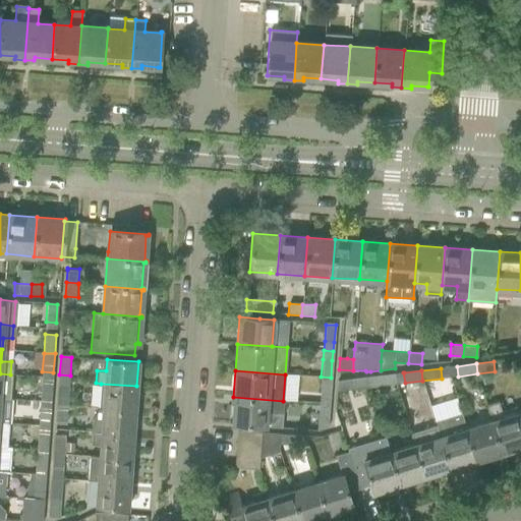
[(0,373),(0,386),(9,388),(10,374),(0,373)]
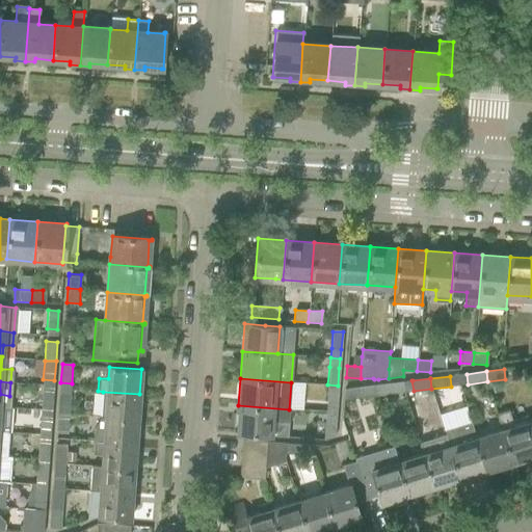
[(395,383),(376,386),(377,396),(397,393),(395,383)]
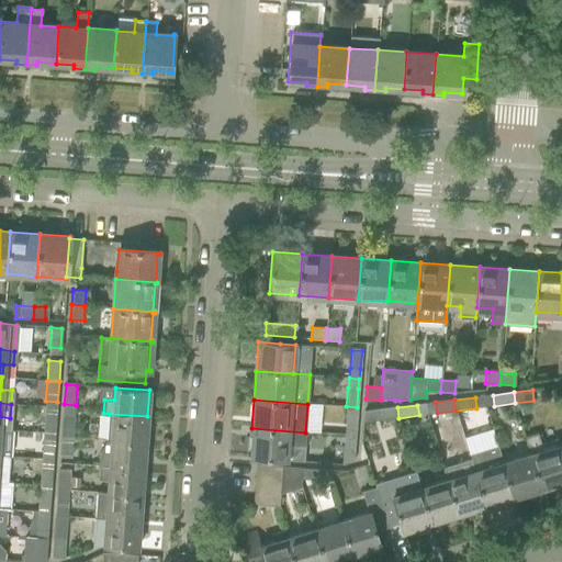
[(345,426),(345,428),(356,429),(356,424),(357,413),(357,407),(346,406),(345,426)]
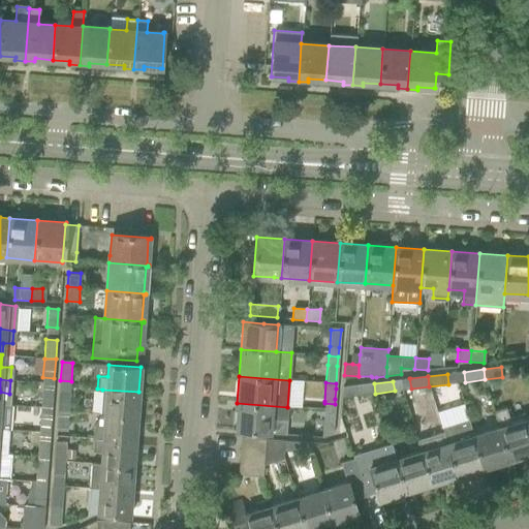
[(374,383),(355,385),(358,396),(375,394),(374,383)]
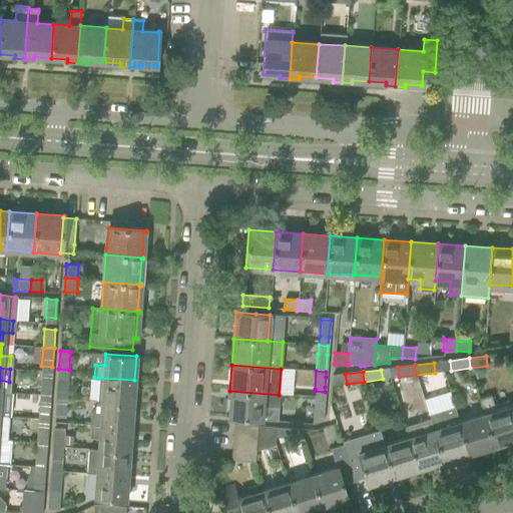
[(333,376),(332,386),(347,384),(345,374),(333,376)]
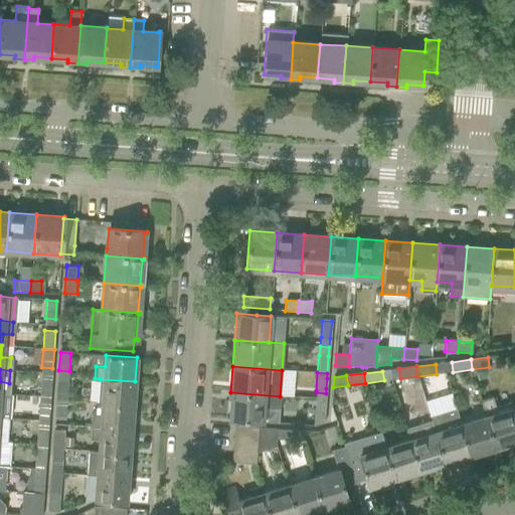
[(41,377),(39,396),(50,397),(51,378),(41,377)]
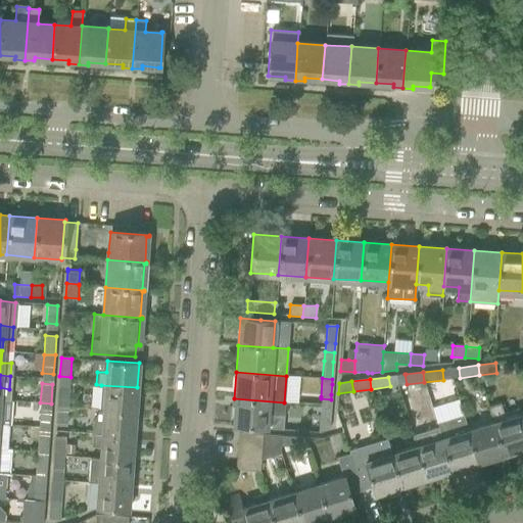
[(137,387),(101,385),(99,410),(103,410),(135,413),(137,387)]
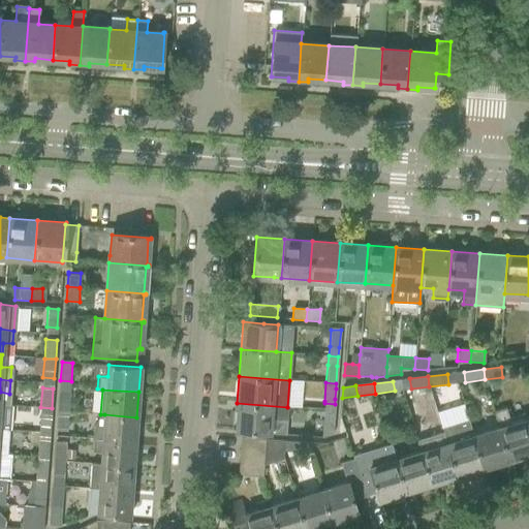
[(58,412),(69,412),(70,394),(59,393),(58,412)]
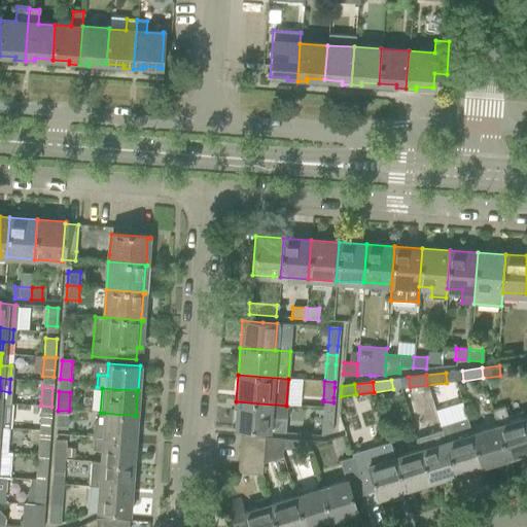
[(286,406),(236,401),(234,429),(269,431),(270,416),(285,418),(286,406)]
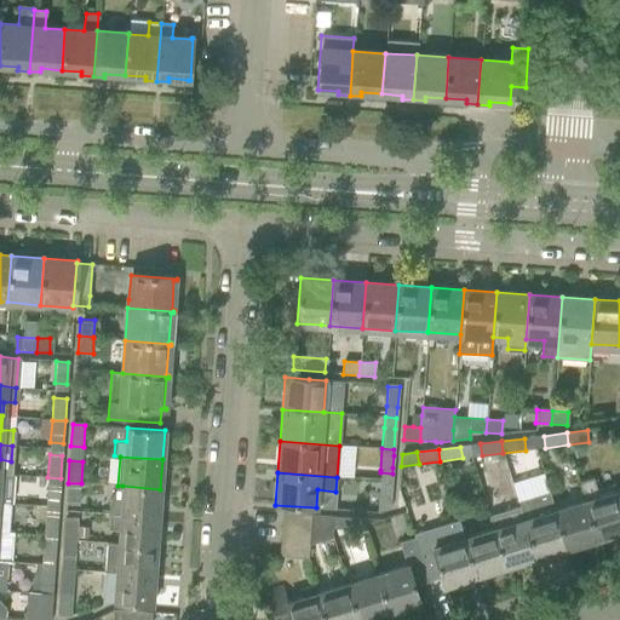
[(514,482),(520,499),(550,489),(544,472),(514,482)]
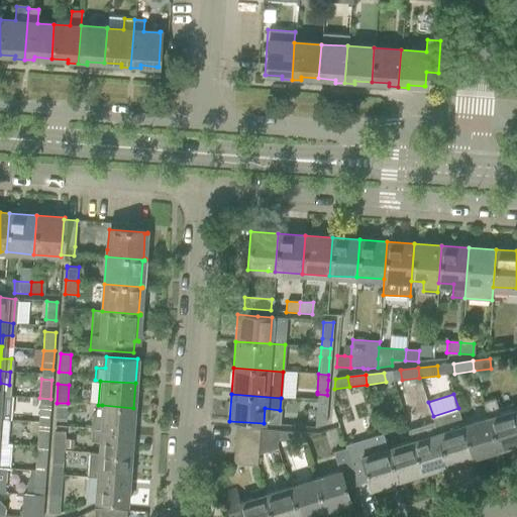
[(0,419),(9,420),(11,396),(0,395),(0,419)]
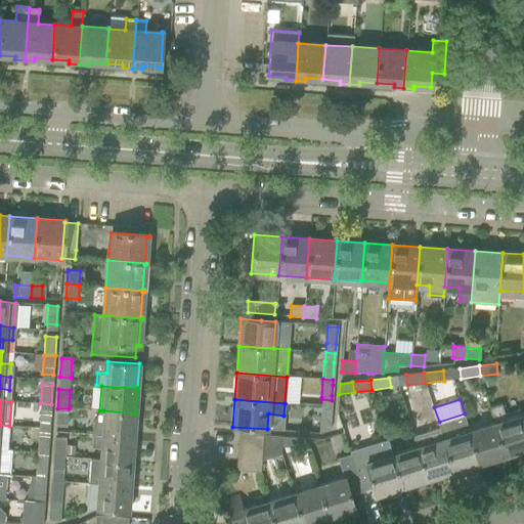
[(51,404),(40,403),(39,422),(50,423),(51,404)]
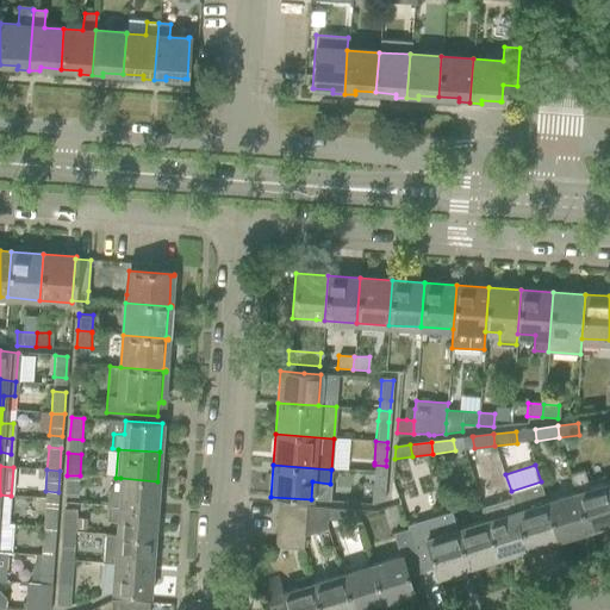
[(603,475),(585,481),(583,471),(570,474),(576,493),(587,531),(609,524),(609,479),(604,481),(603,475)]
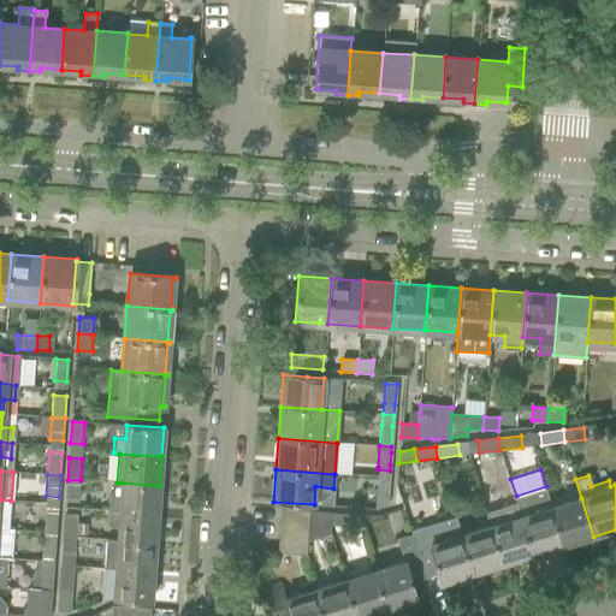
[(81,480),(67,480),(66,502),(78,503),(81,480)]
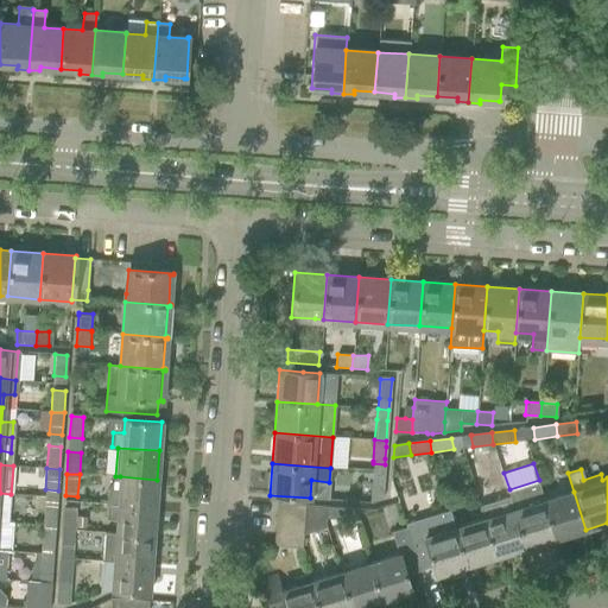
[(157,480),(120,476),(119,491),(109,489),(108,505),(154,508),(157,480)]
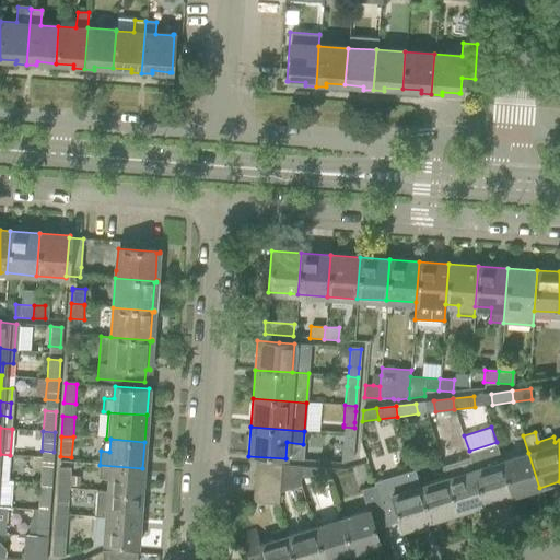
[(342,440),(341,442),(340,464),(352,459),(353,443),(353,441),(342,440)]
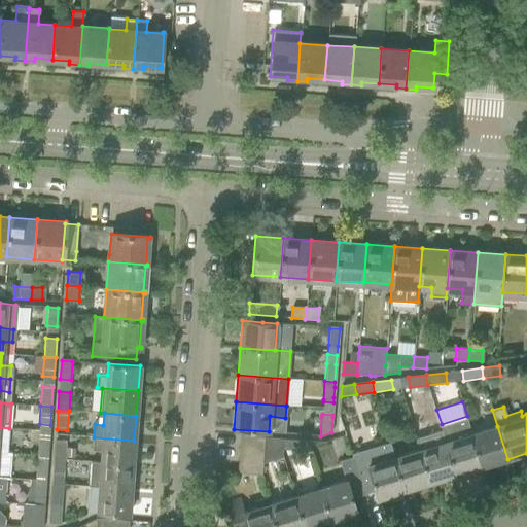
[(466,418),(441,426),(442,429),(455,476),(481,467),(470,433),(466,418)]
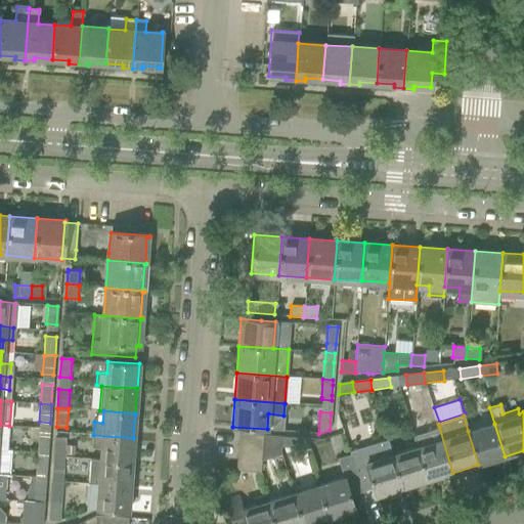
[(505,456),(494,424),(468,431),(478,465),(505,456)]
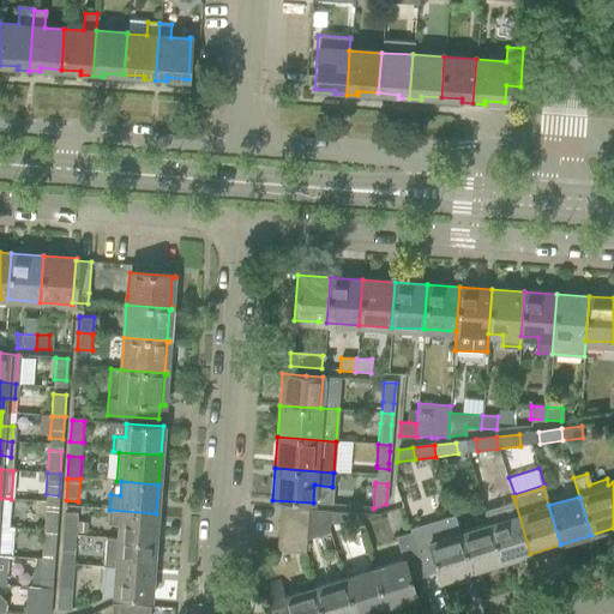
[(530,554),(515,500),(485,509),(489,523),(488,523),(500,563),(530,554)]
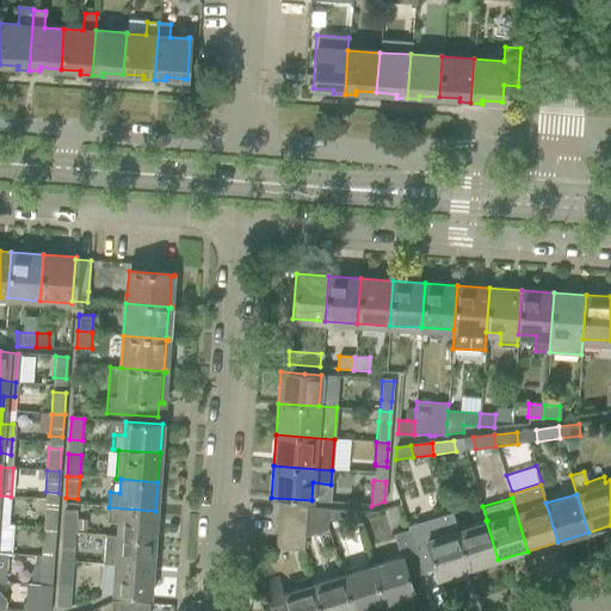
[(278,505),(277,519),(306,522),(306,507),(278,505)]
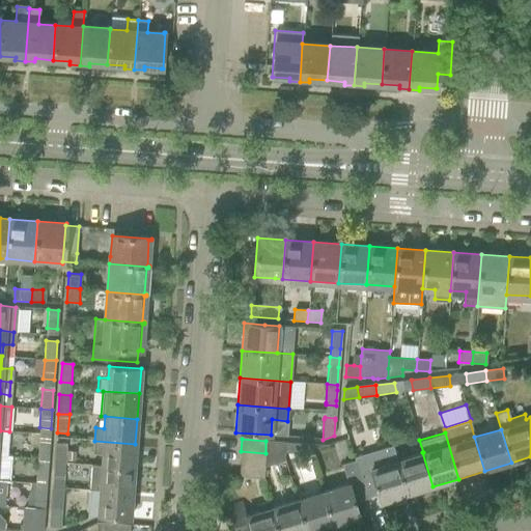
[(38,440),(37,457),(48,458),(50,441),(38,440)]
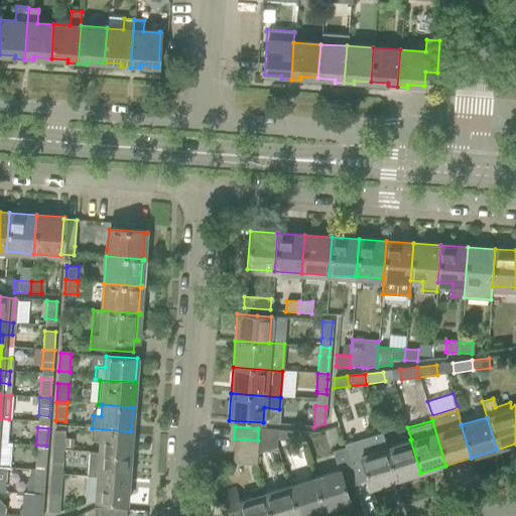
[(131,431),(92,428),(91,441),(99,442),(99,454),(130,456),(131,431)]
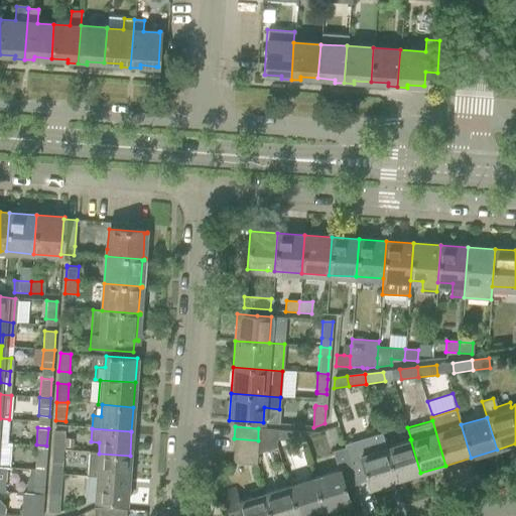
[(234,438),(233,450),(257,453),(276,447),(276,444),(276,441),(276,439),(277,431),(277,429),(258,428),(258,440),(234,438)]
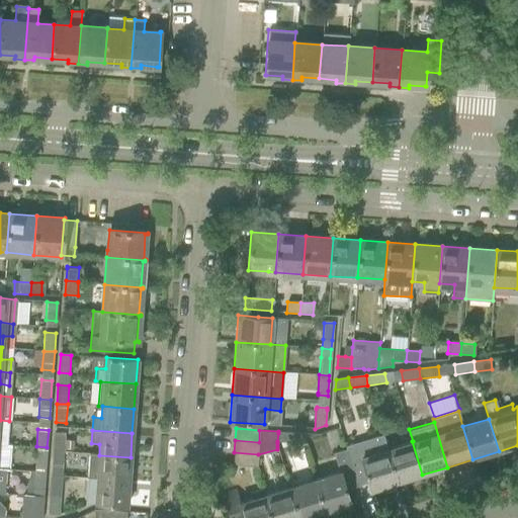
[(277,441),(277,443),(303,445),(304,435),(278,433),(277,441)]
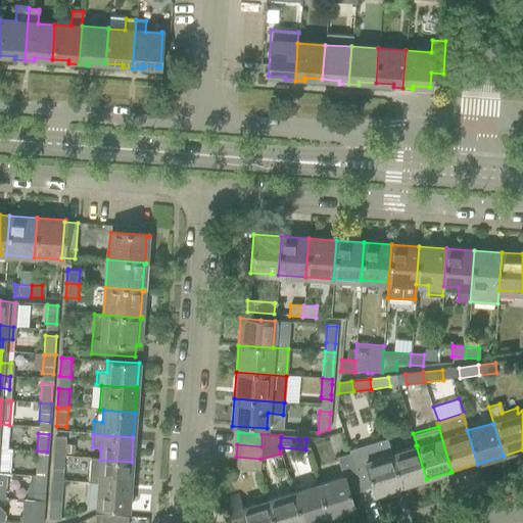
[(55,438),(53,457),(64,458),(65,439),(55,438)]
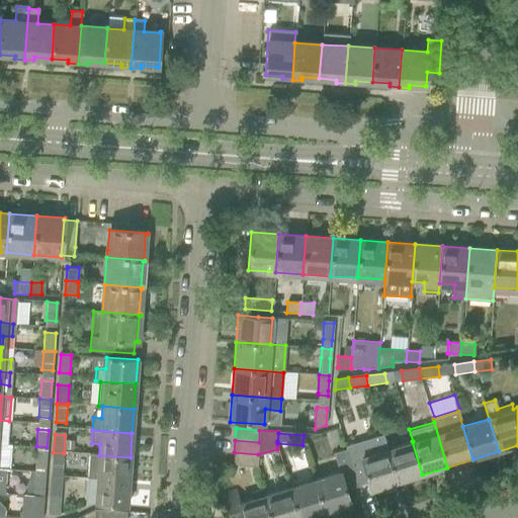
[(385,449),(380,435),(370,438),(371,440),(353,445),(353,444),(345,446),(346,449),(357,487),(368,483),(371,491),(397,483),(386,449),(385,449)]
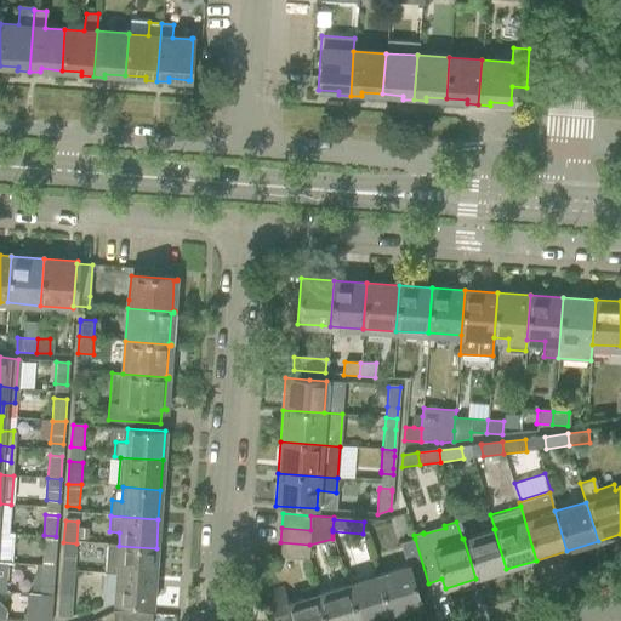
[(78,529),(77,540),(86,540),(87,530),(78,529)]
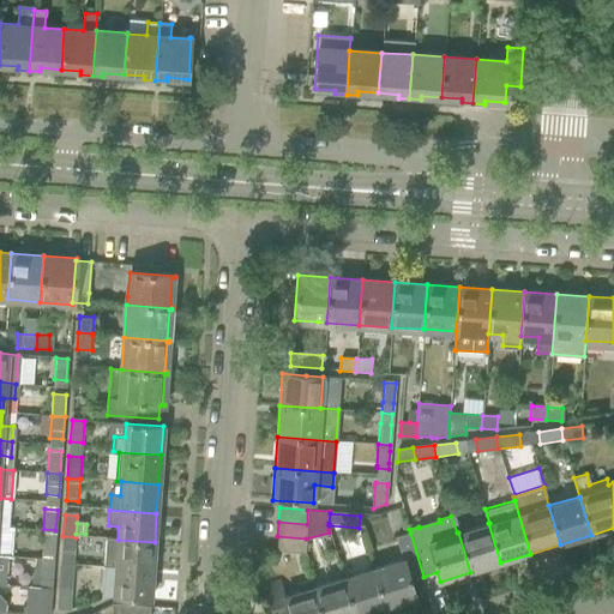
[(488,523),(458,533),(470,572),(500,563),(488,523)]
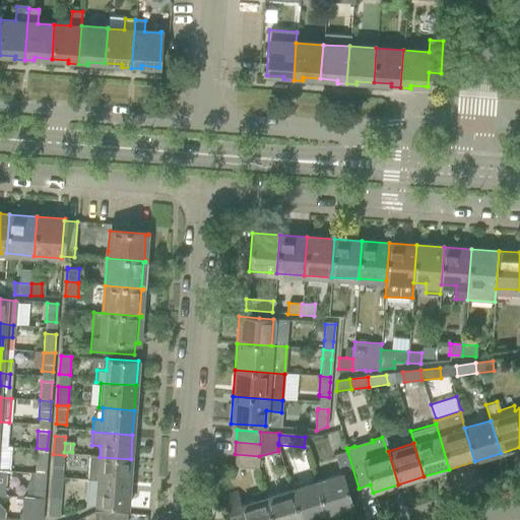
[(0,445),(0,470),(8,471),(10,446),(4,446),(0,445)]
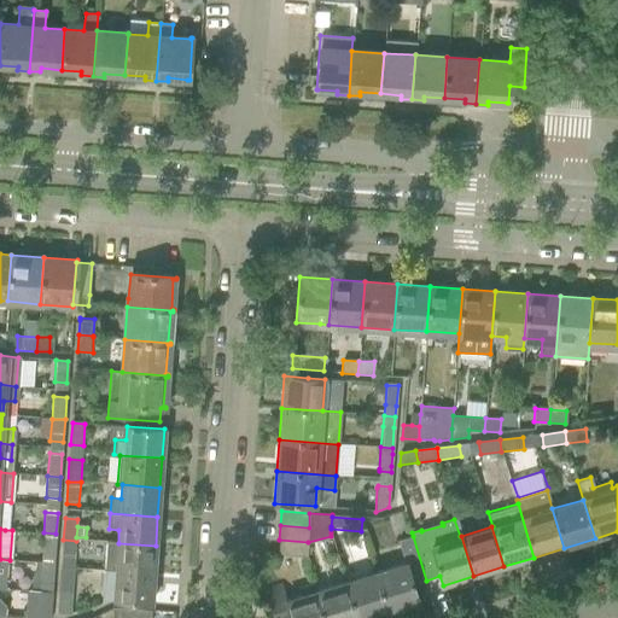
[(44,532),(41,557),(41,563),(54,563),(56,534),(44,532)]
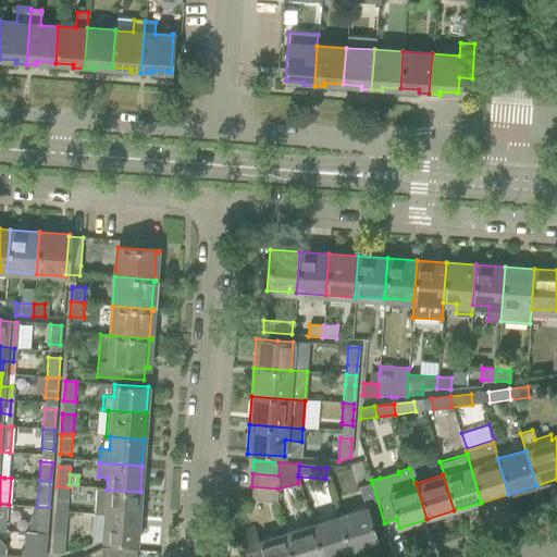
[(358,487),(364,508),(338,516),(349,552),(376,543),(372,527),(384,523),(372,483),(358,487)]
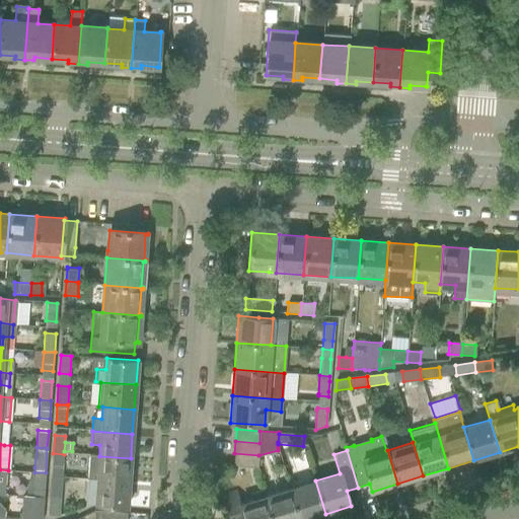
[(64,454),(53,453),(52,471),(63,472),(64,454)]
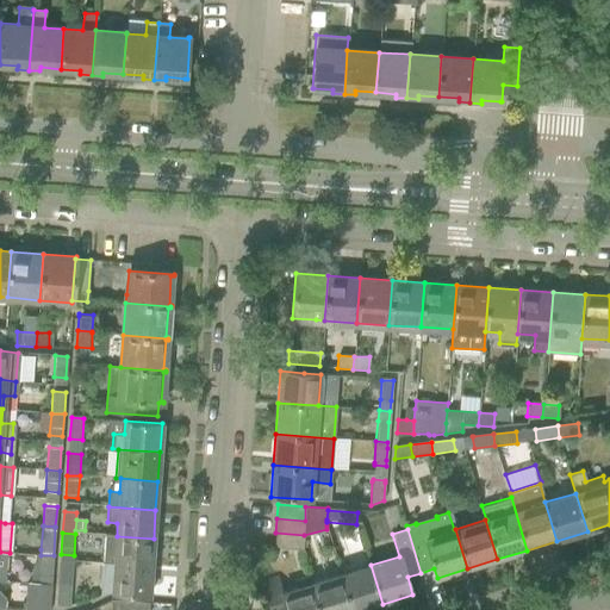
[(304,535),(275,533),(274,547),(303,549),(304,535)]
